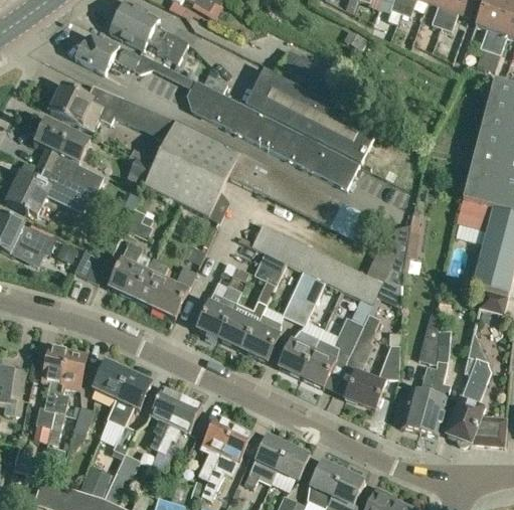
[(172,0),(181,5),(184,0),(192,0),(194,1),(208,10),(214,0),(219,3),(221,0),(172,0)]
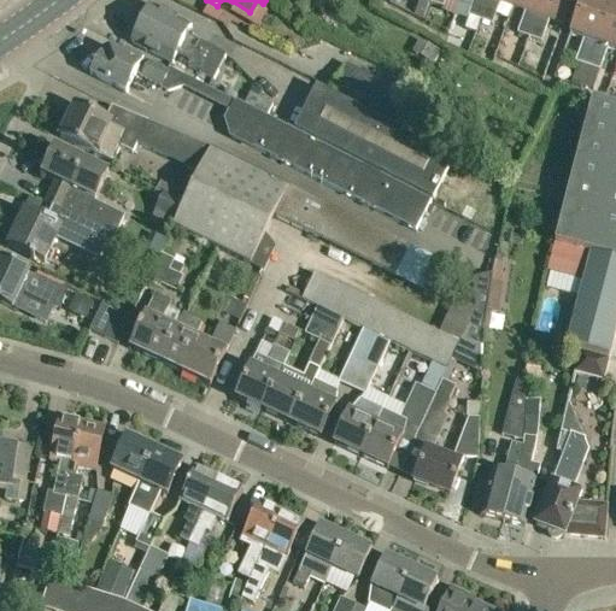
[(422,13),(427,0),(415,0),(412,10),(422,13)]
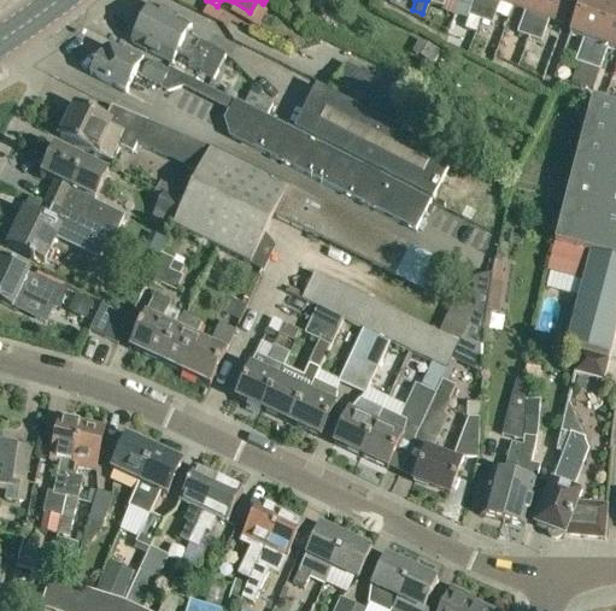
[(471,0),(468,11),(480,15),(485,0),(471,0)]
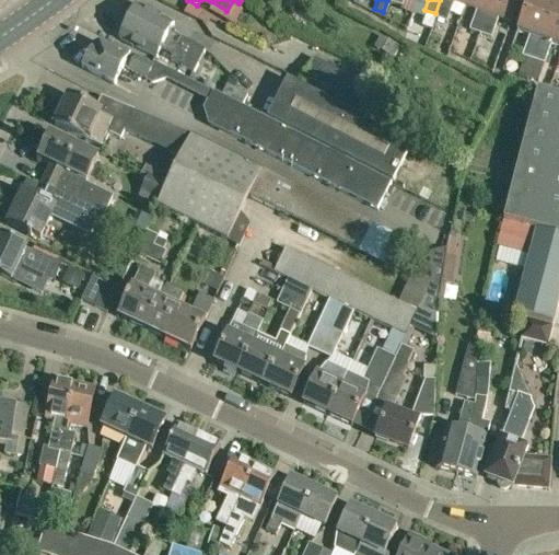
[(440,0),(435,13),(431,26),(442,31),(452,0),(462,0),(465,1),(465,0),(440,0)]
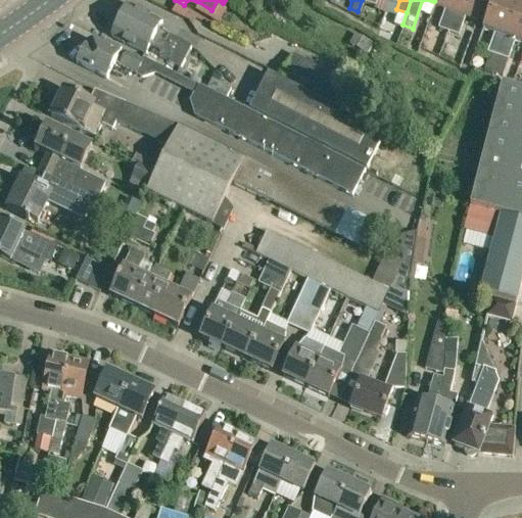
[(434,0),(434,1),(445,5),(435,33),(444,36),(445,34),(446,34),(448,28),(458,0),(434,0)]
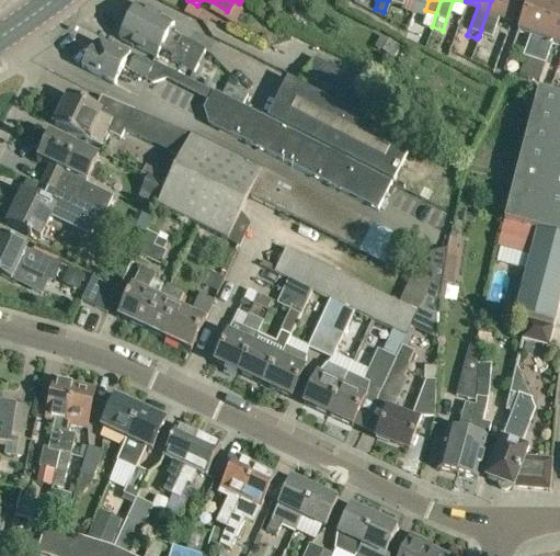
[(499,13),(512,18),(517,0),(491,0),(481,30),(492,33),(499,13)]
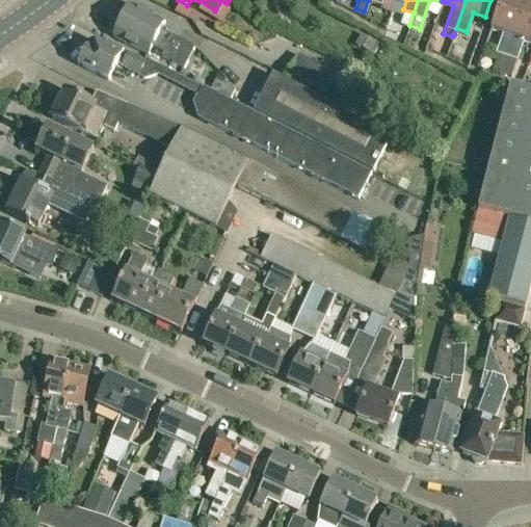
[(496,49),(504,52),(523,0),(499,0),(490,25),(502,29),(496,49)]
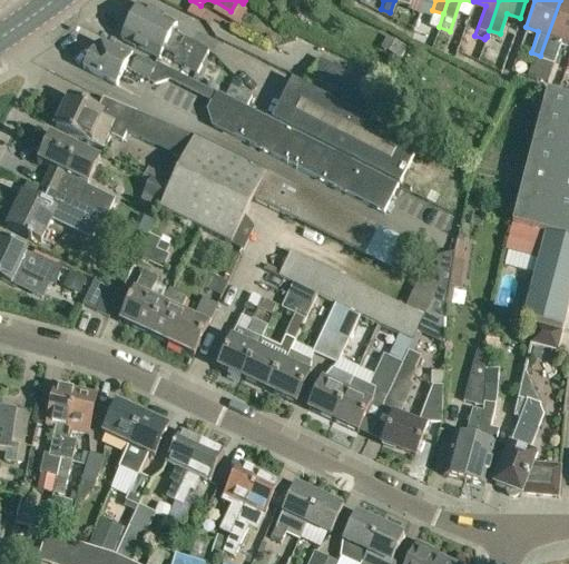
[(560,0),(540,56),(553,60),(561,40),(568,42),(568,1),(567,1),(567,0),(560,0)]
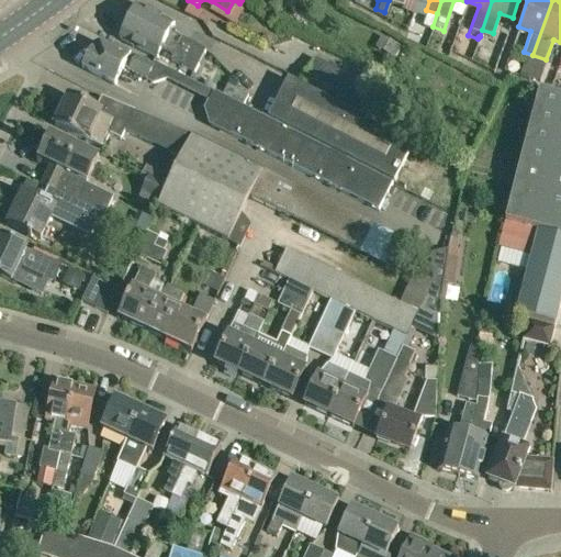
[(126,19),(201,53),(206,43),(170,26),(172,20),(134,2),(126,19)]
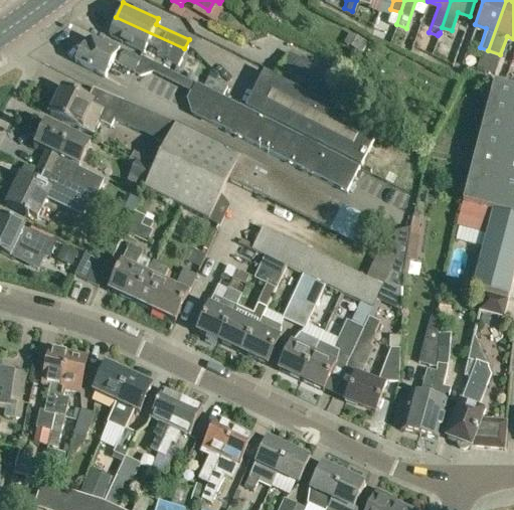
[(179,59),(184,48),(116,17),(109,32),(144,47),(148,39),(159,45),(157,49),(179,59)]
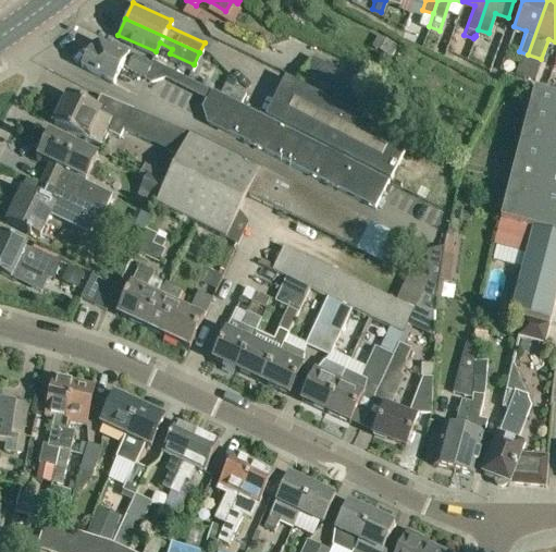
[(126,64),(144,73),(150,62),(113,43),(111,47),(97,39),(93,47),(89,46),(81,62),(113,80),(123,58),(128,61),(126,64)]
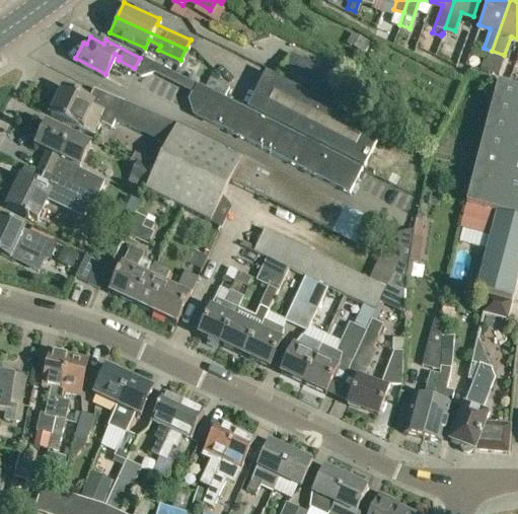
[(280,72),(316,92),(327,72),(290,52),(280,72)]
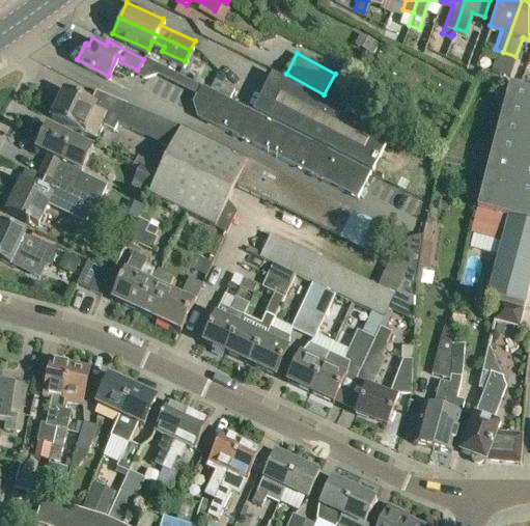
[(514,58),(503,54),(497,71),(508,75),(510,68),(514,58)]
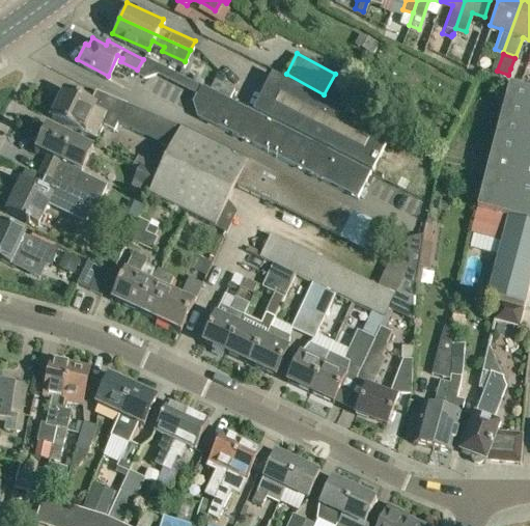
[(145,55),(143,59),(137,70),(142,73),(152,68),(196,90),(195,92),(197,98),(198,99),(193,108),(195,113),(356,195),(368,169),(145,55)]
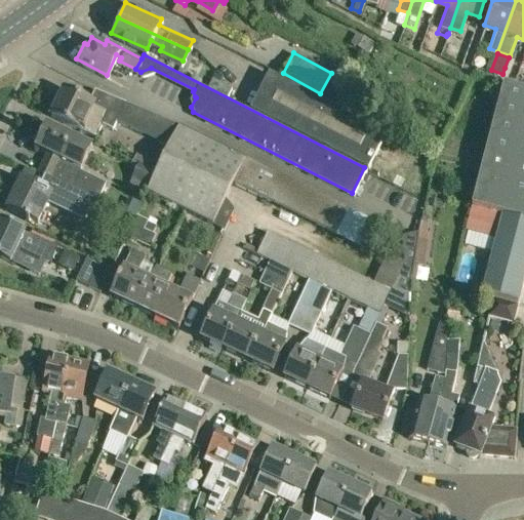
[(369,165),(387,132),(270,70),(251,105),(369,165)]
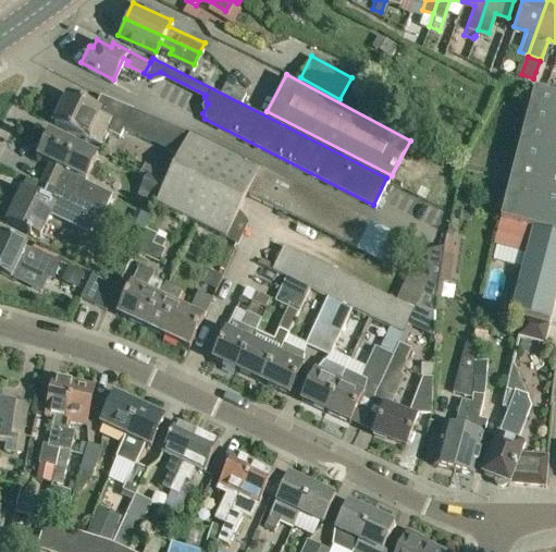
[(225,77),(220,89),(241,100),(246,88),(225,77)]
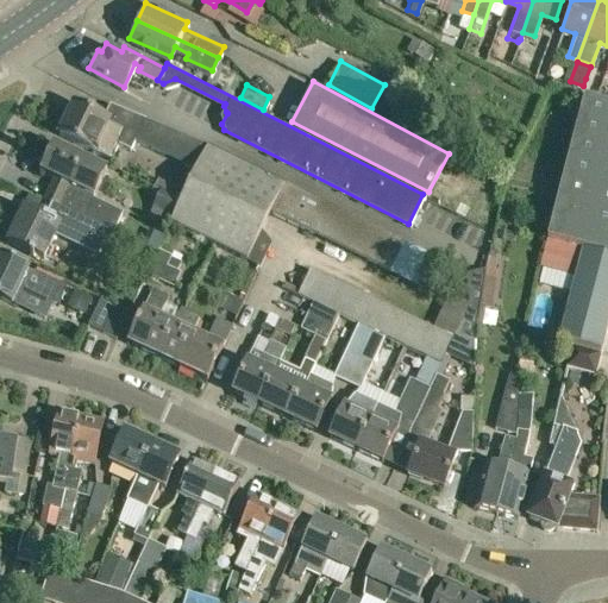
[(572,340),(601,349),(607,321),(607,98),(583,90),(546,234),(584,245),(572,289),(561,337),(572,340)]
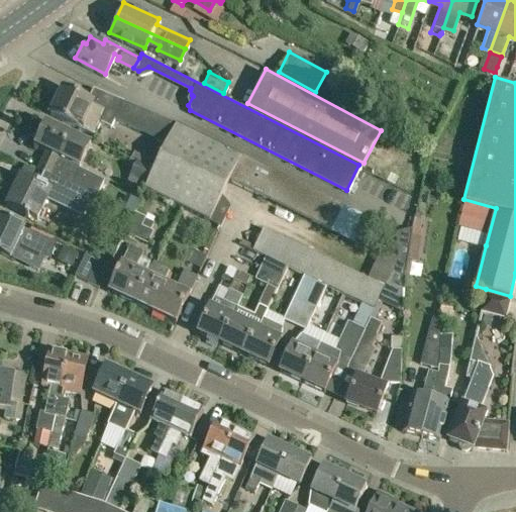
[(174,120),(122,98),(93,86),(88,97),(62,85),(49,111),(93,132),(99,119),(110,124),(114,116),(163,140),(174,120)]
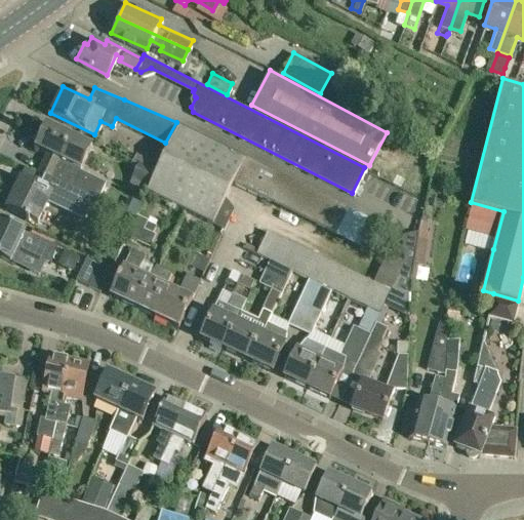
[(91,143),(50,122),(46,120),(35,144),(46,149),(36,169),(85,193),(92,197),(96,199),(105,180),(79,167),(91,143)]
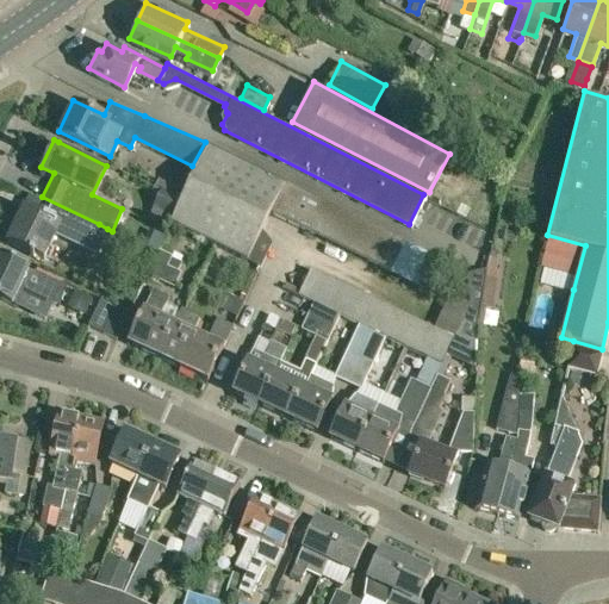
[(205,149),(172,219),(230,248),(260,262),(271,241),(261,228),(271,210),(389,268),(404,237),(207,142),(205,149)]
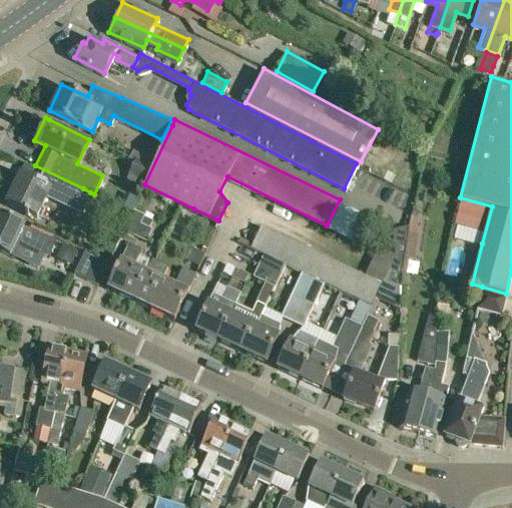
[(131,146),(129,152),(151,163),(155,155),(142,148),(141,151),(131,146)]
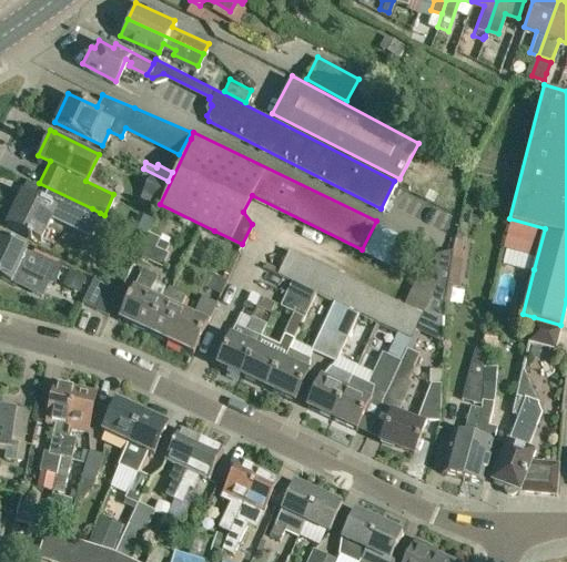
[(168,181),(143,169),(138,180),(143,183),(141,188),(160,197),(168,181)]
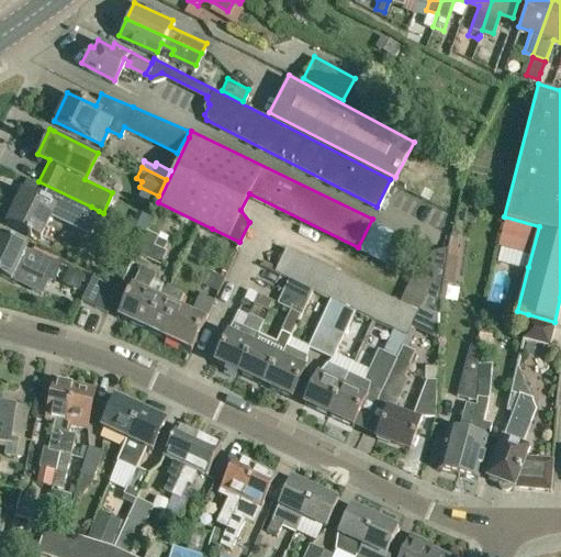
[(99,211),(91,207),(38,181),(38,184),(46,188),(41,198),(21,188),(6,220),(40,236),(48,218),(86,236),(99,211)]
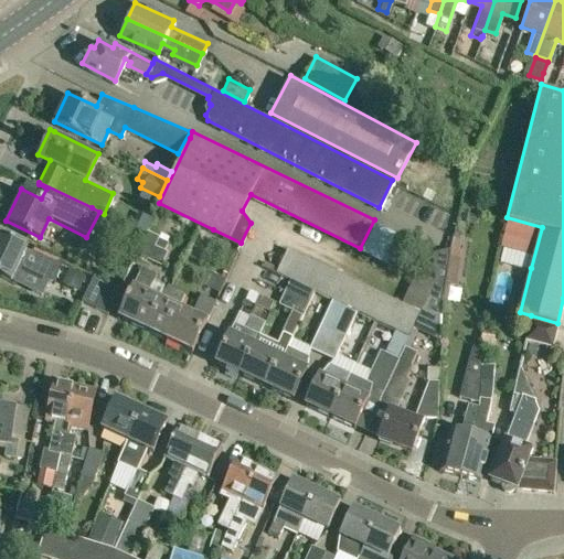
[(518,265),(531,268),(542,227),(507,217),(500,243),(522,249),(518,265)]
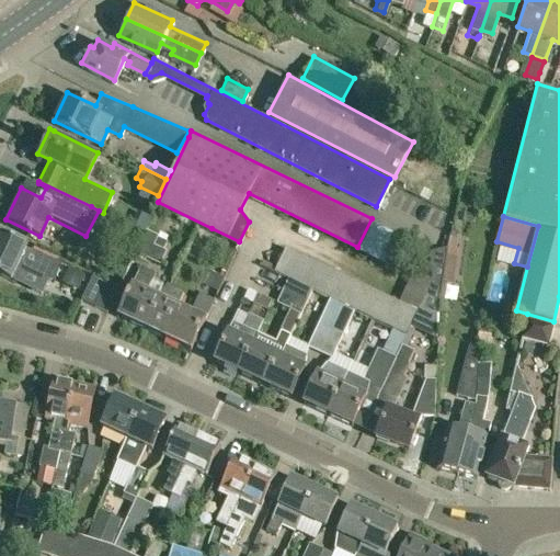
[(147,224),(136,247),(162,259),(168,247),(161,245),(164,238),(157,235),(159,230),(147,224)]
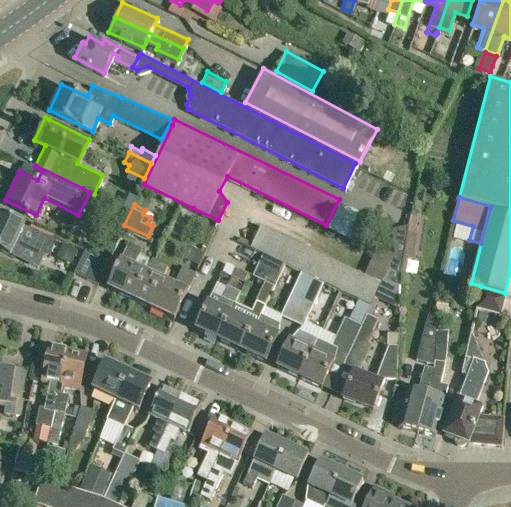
[(407,222),(399,271),(405,271),(407,255),(414,256),(419,224),(414,223),(416,212),(410,210),(407,222)]
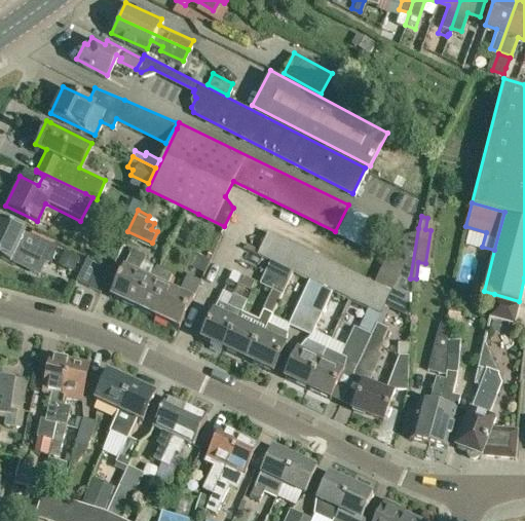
[(0,253),(13,260),(21,245),(40,254),(49,258),(55,245),(0,218),(0,253)]
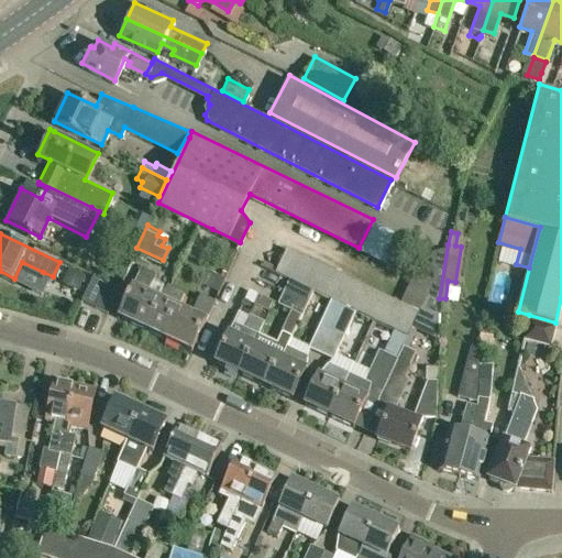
[(282,272),(290,276),(313,287),(408,334),(412,326),(434,281),(432,249),(430,249),(419,244),(409,266),(416,270),(400,301),(293,249),(282,272)]
